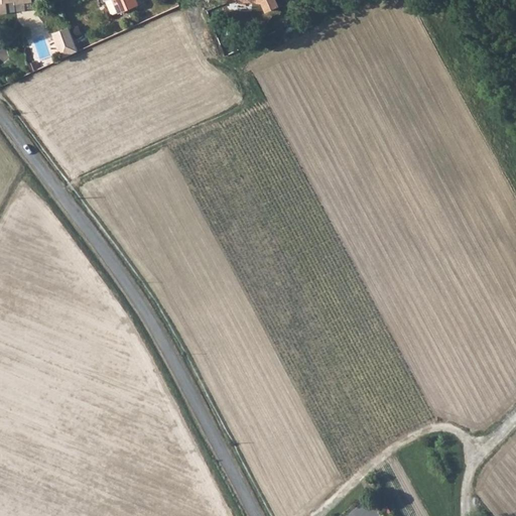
[(0,0),(0,13),(8,12),(7,2),(16,1),(16,4),(25,3),(24,0),(0,0)]
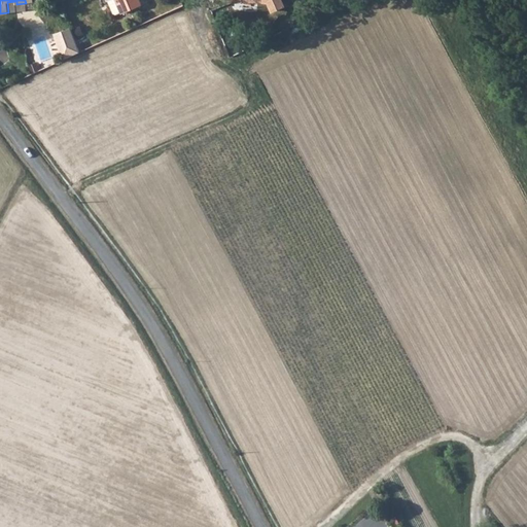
[(113,12),(116,14),(121,11),(116,0),(111,0),(109,1),(113,12)]
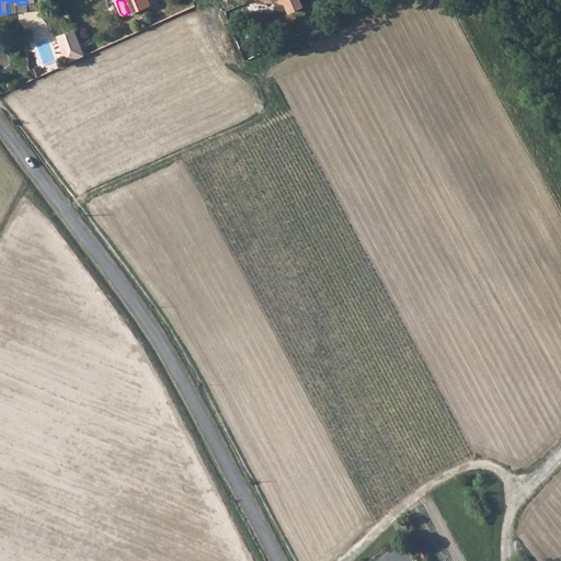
[(124,0),(129,12),(130,14),(151,4),(148,0),(124,0)]
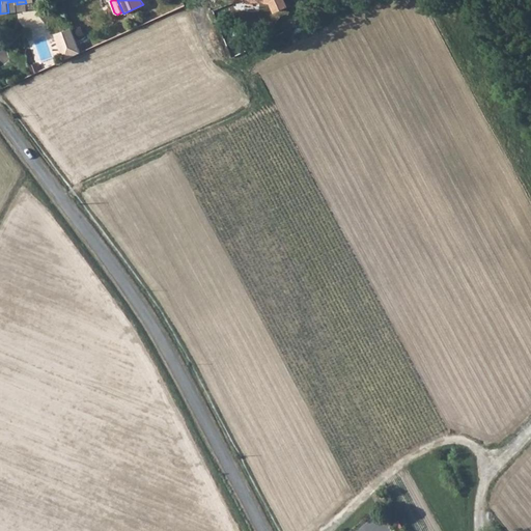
[(235,0),(235,1),(275,3),(274,9),(284,9),(284,0),(235,0)]
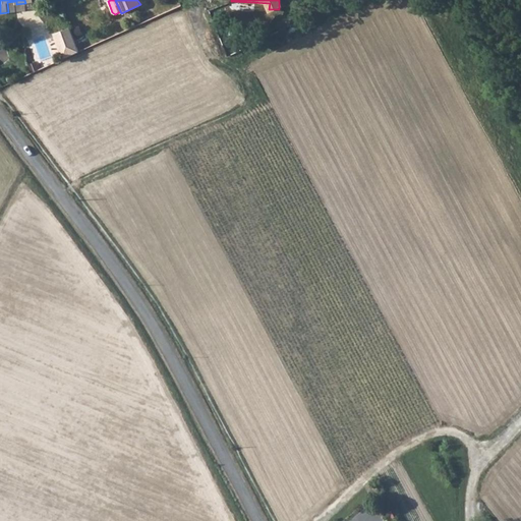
[(79,52),(70,27),(54,34),(62,59),(79,52)]
